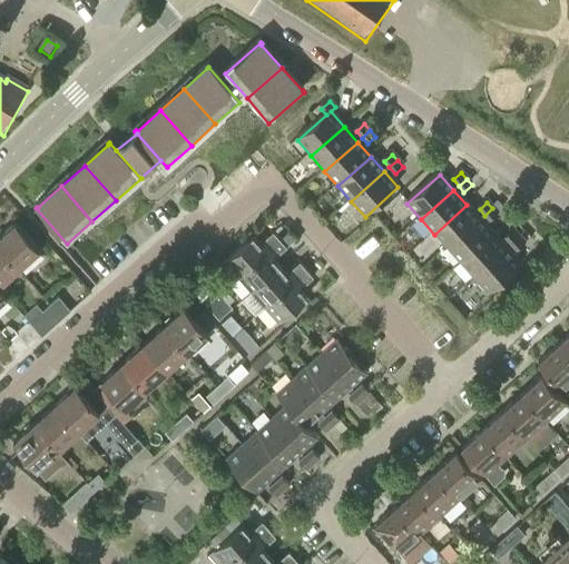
[(448,249),(480,220),(467,205),(434,235),(448,249)]
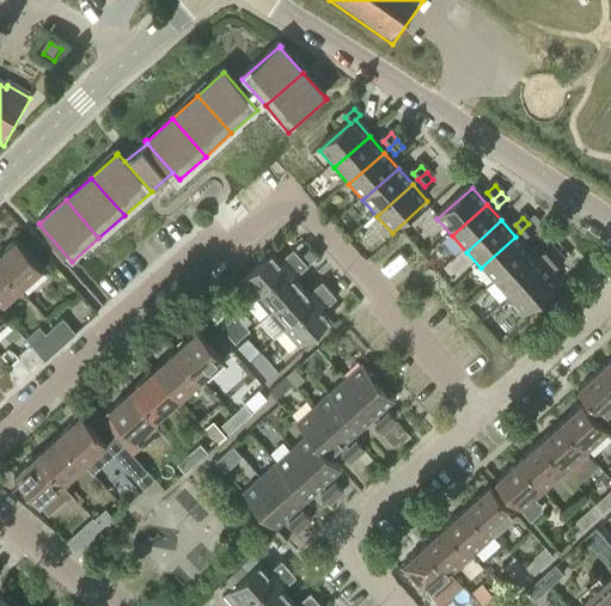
[(527,239),(536,231),(529,224),(520,232),(527,239)]
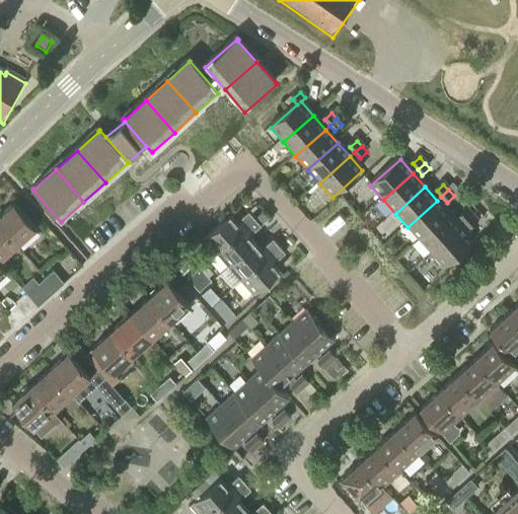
[(420,240),(449,214),(437,201),(408,227),(420,240)]
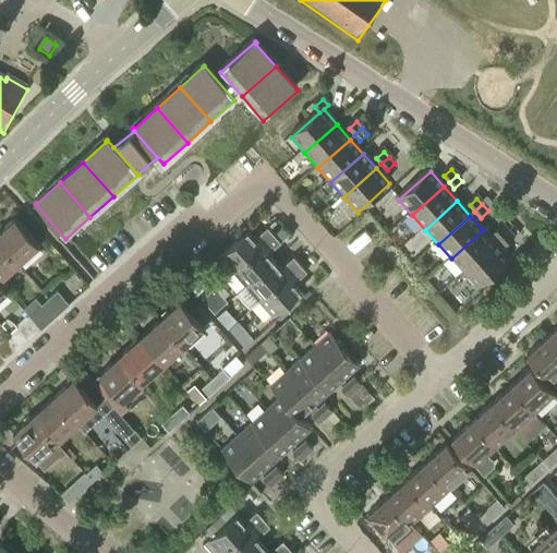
[(0,245),(19,266),(38,249),(15,223),(0,236),(0,245)]
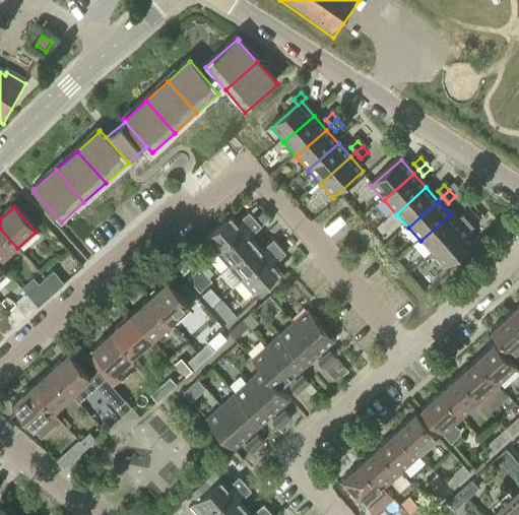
[(466,223),(473,217),(469,212),(462,218),(466,223)]
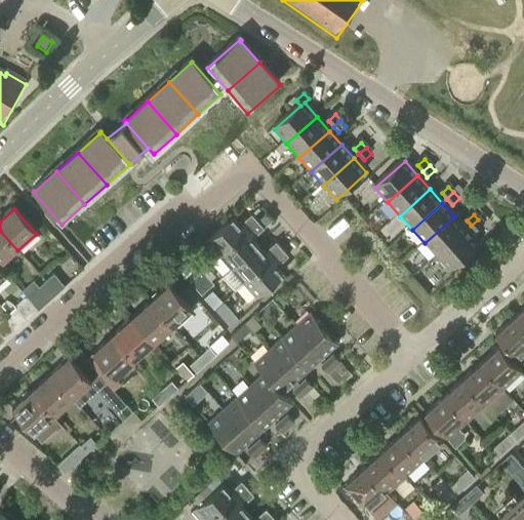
[(437,256),(467,230),(454,216),(425,243),(437,256)]
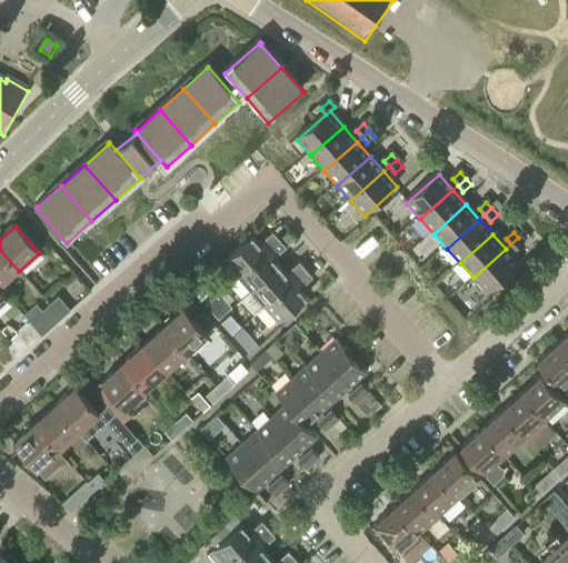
[(239,280),(280,243),(273,235),(260,247),(253,239),(226,264),(239,280)]
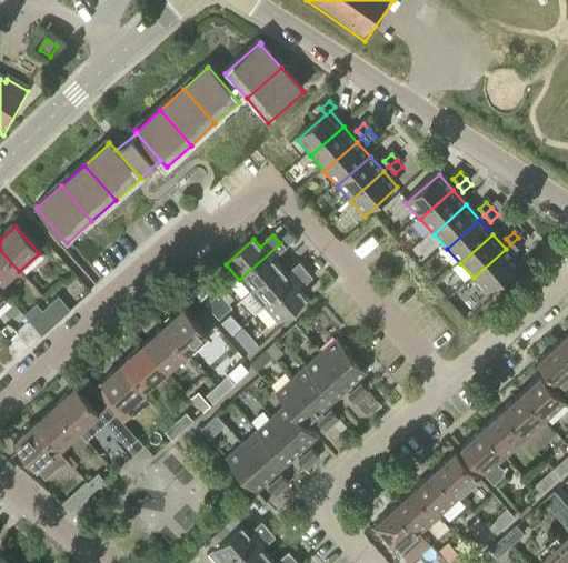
[(517,252),(525,244),(518,238),(510,244),(517,252)]
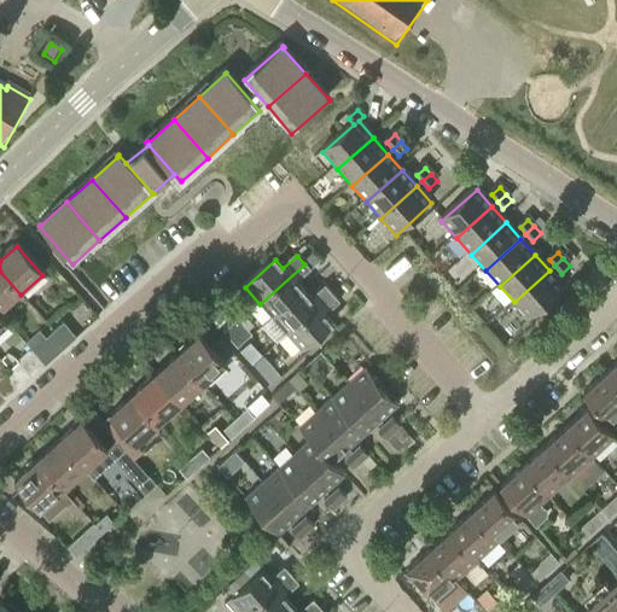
[(274,320),(304,292),(298,285),(312,272),(304,264),(260,304),(274,320)]
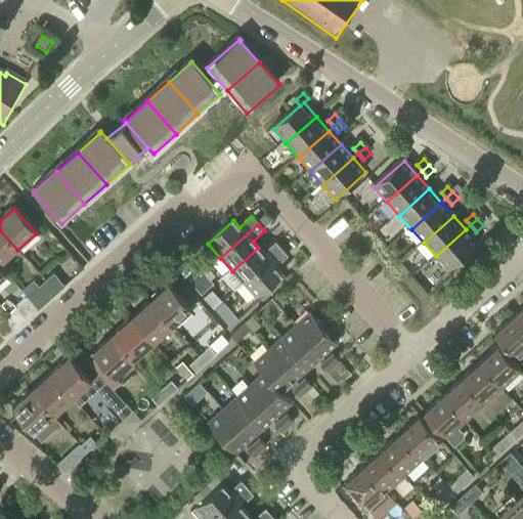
[(448,270),(478,244),(466,229),(436,256),(448,270)]
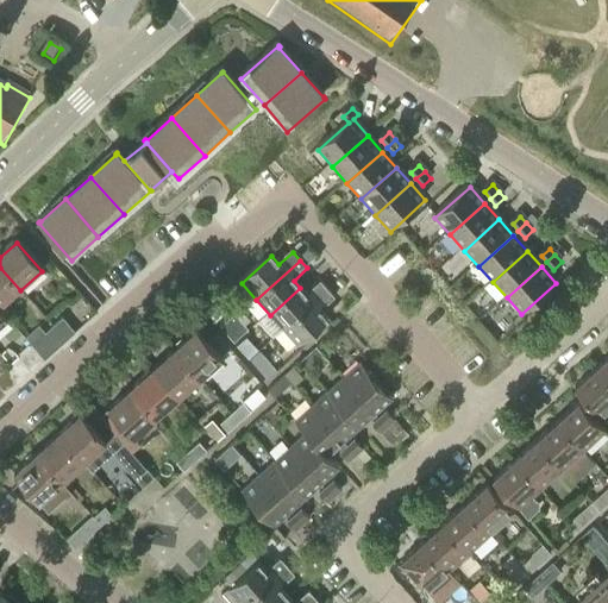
[(0,308),(20,290),(0,268),(0,308)]
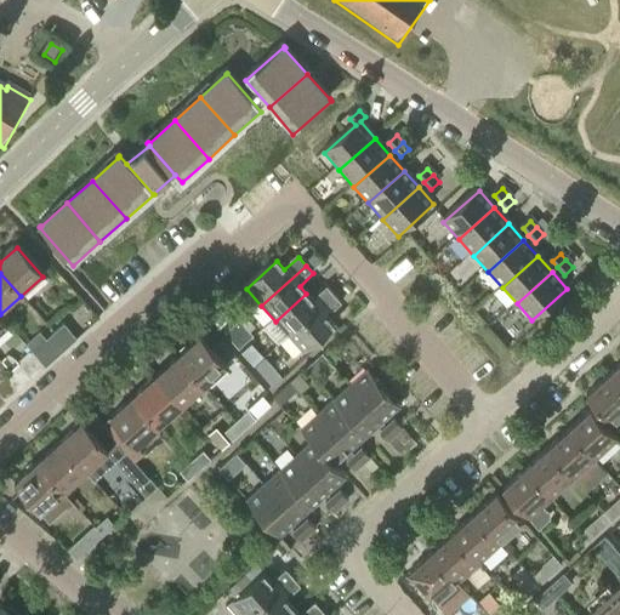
[(291,339),(336,299),(328,290),(313,302),(306,294),(276,322),(291,339)]
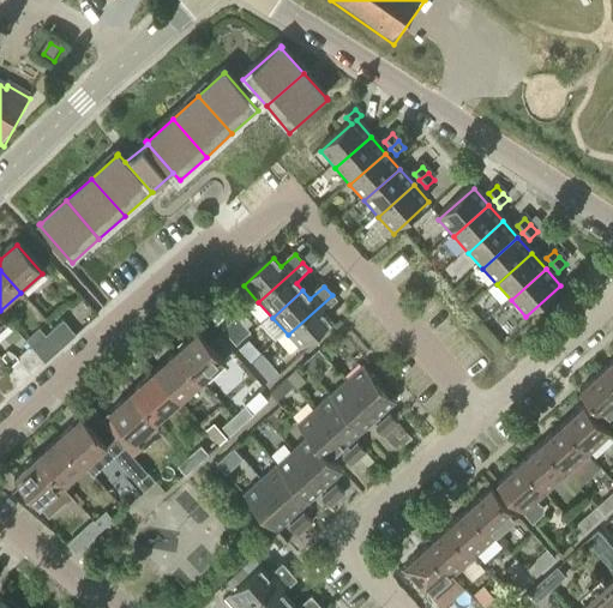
[(302,351),(332,324),(325,315),(340,304),(332,295),(288,335),(302,351)]
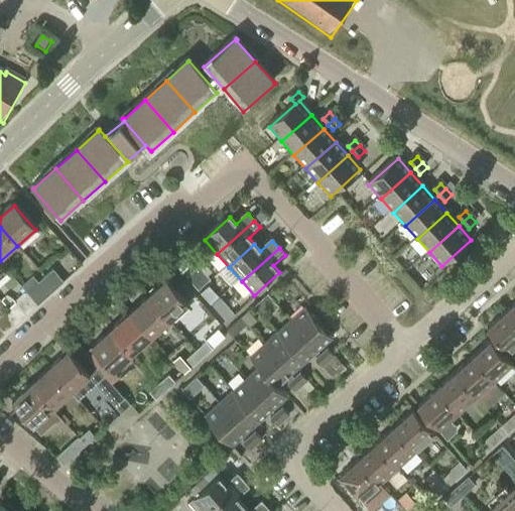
[(199,271),(187,281),(198,292),(209,282),(199,271)]
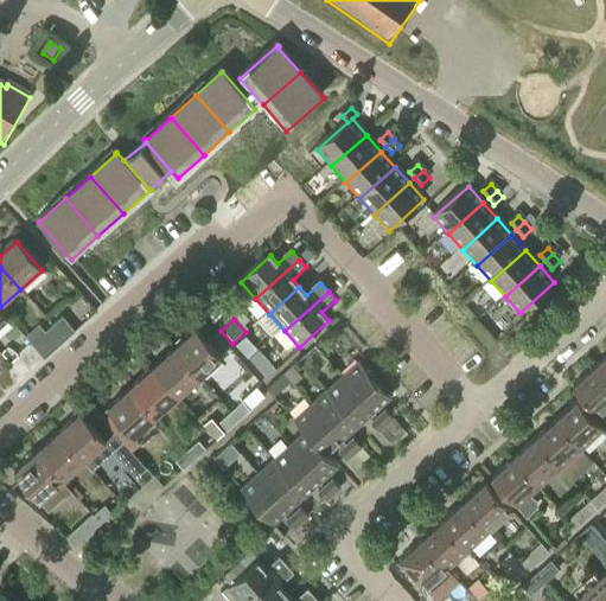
[(68,343),(76,336),(64,321),(55,328),(68,343)]
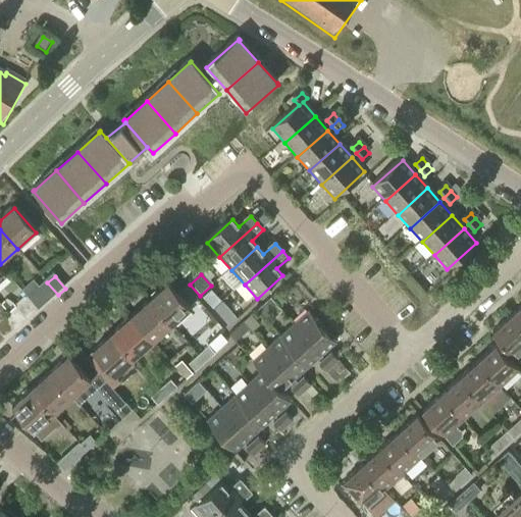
[(35,283),(22,294),(29,300),(39,312),(58,295),(47,282),(40,290),(35,283)]
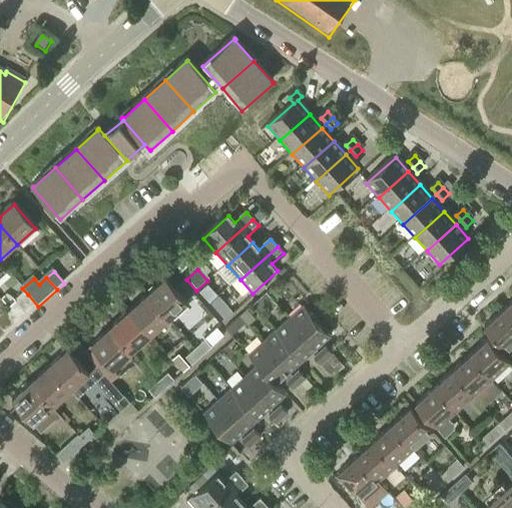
[(169,321),(188,304),(166,281),(148,297),(169,321)]
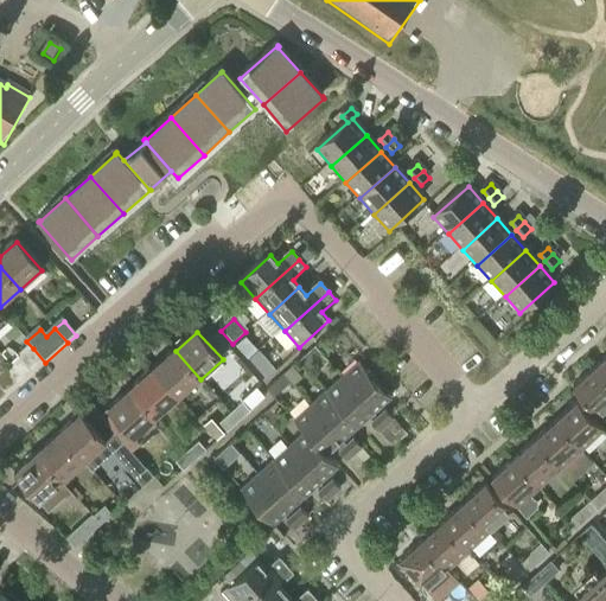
[(209,344),(223,359),(230,353),(216,337),(209,344)]
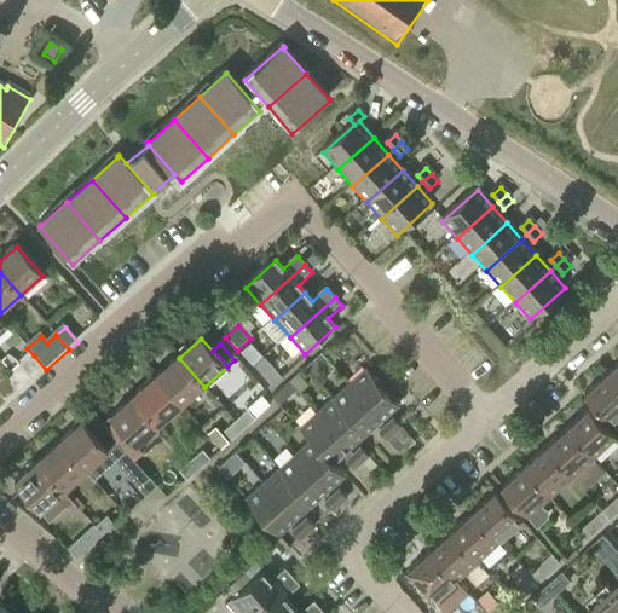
[(3,365),(12,375),(24,389),(46,370),(34,356),(33,357),(30,356),(19,365),(21,366),(21,368),(17,364),(10,359),(3,365)]
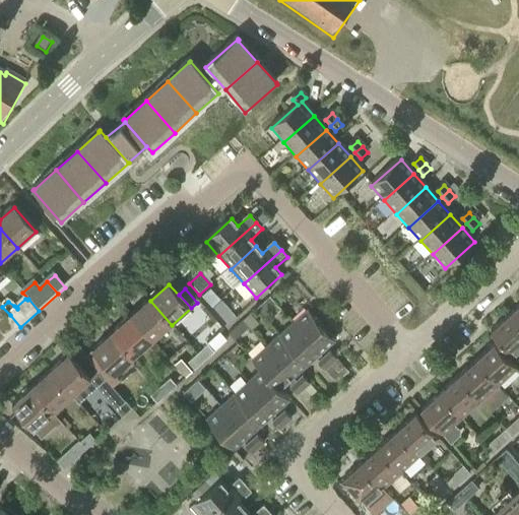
[(153,341),(172,325),(150,301),(131,318),(153,341)]
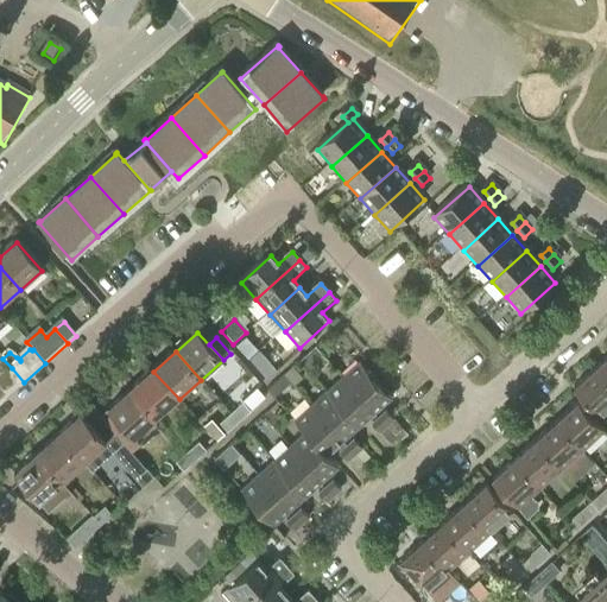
[(321,357),(316,352),(301,365),(309,374),(313,371),(310,367),(311,366),(321,376),(332,367),(322,356),(321,357)]
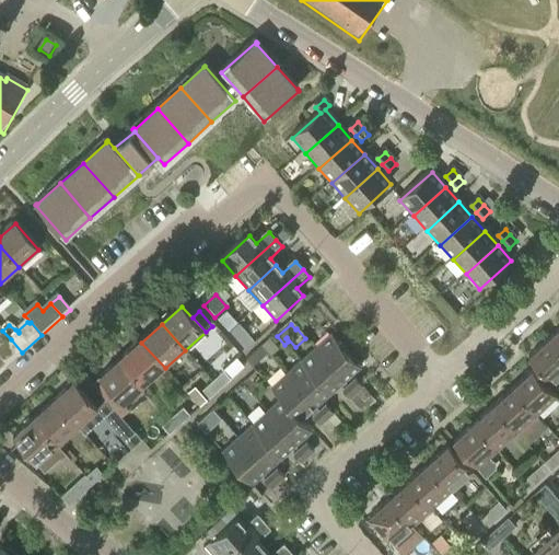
[(558,332),(548,342),(558,354),(558,332)]
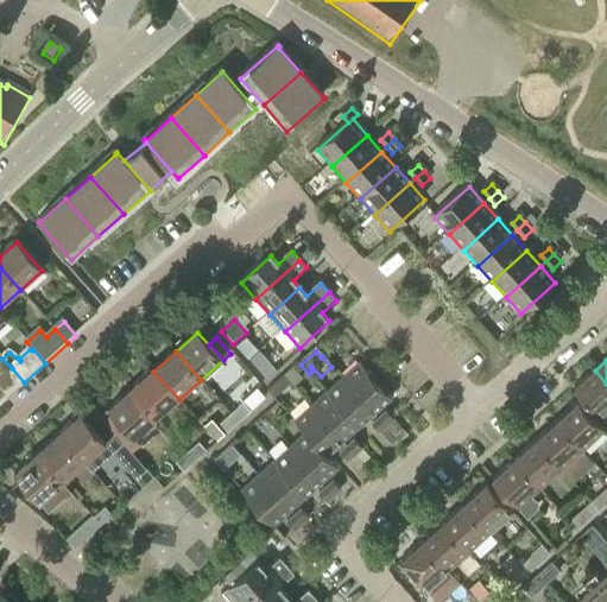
[(375,416),(392,400),(361,366),(345,380),(375,416)]
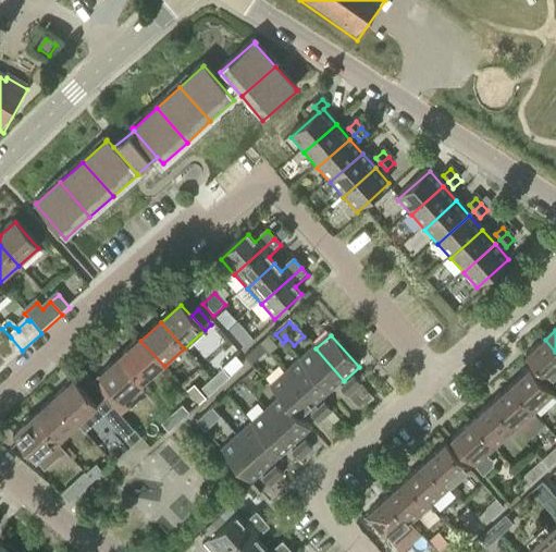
[(248,336),(238,344),(245,353),(255,344),(248,336)]
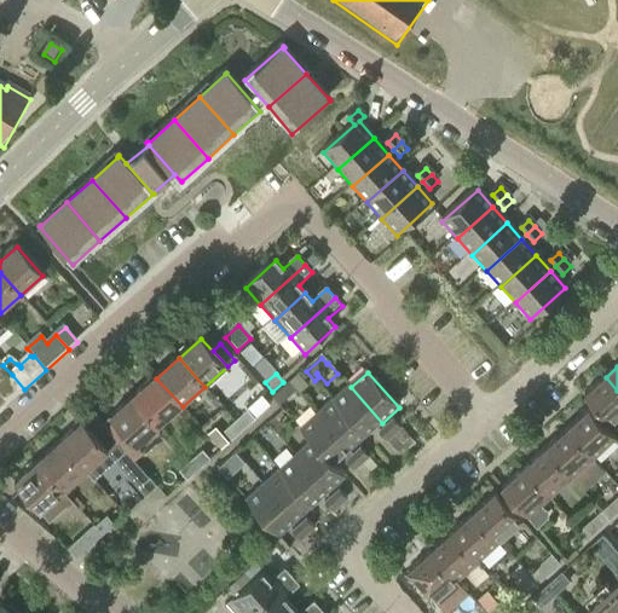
[(0,409),(0,410),(24,389),(12,375),(0,385),(0,409)]
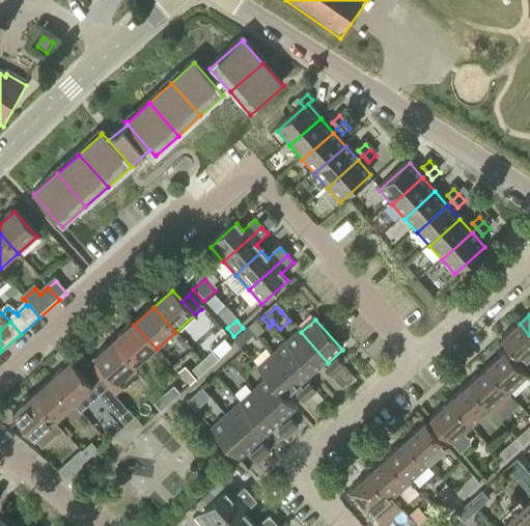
[(525,366),(529,361),(529,335),(520,324),(502,340),(525,366)]
